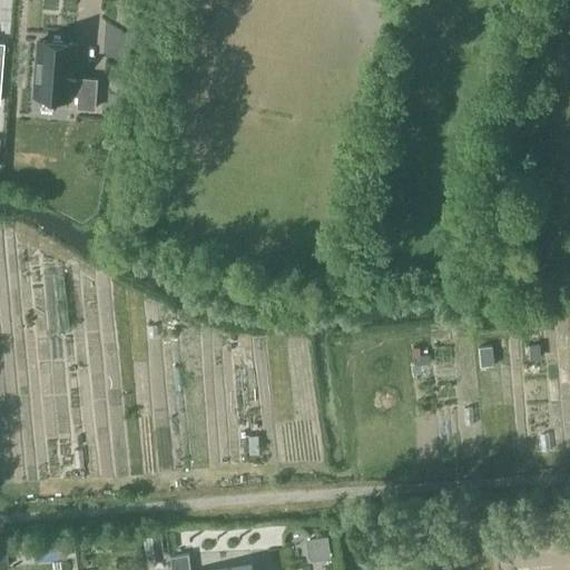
[(39,40),(35,96),(70,99),(70,95),(79,96),(78,108),(94,109),(96,80),(72,78),(74,68),(76,69),(76,65),(72,65),(74,43),(66,42),(47,40),(47,41),(39,40)]
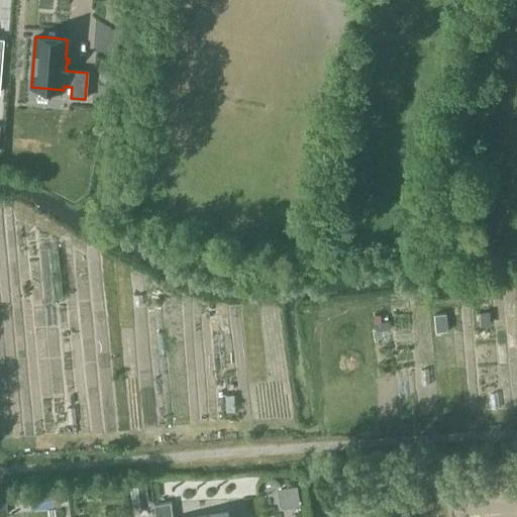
[(148,506),(145,485),(129,488),(133,508),(148,506)]
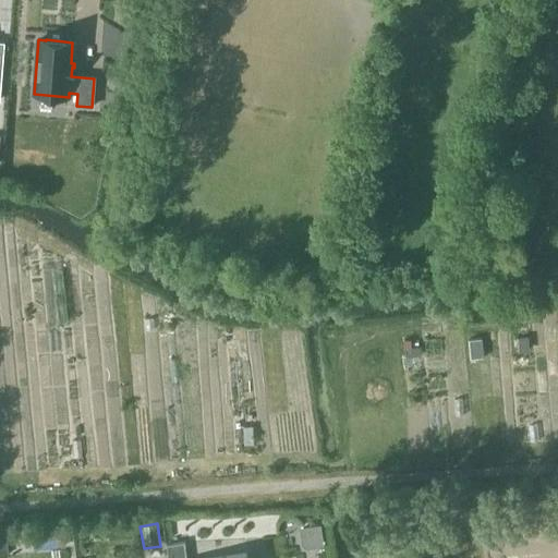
[(324,546),(320,523),(299,526),(301,544),(306,549),(324,546)]
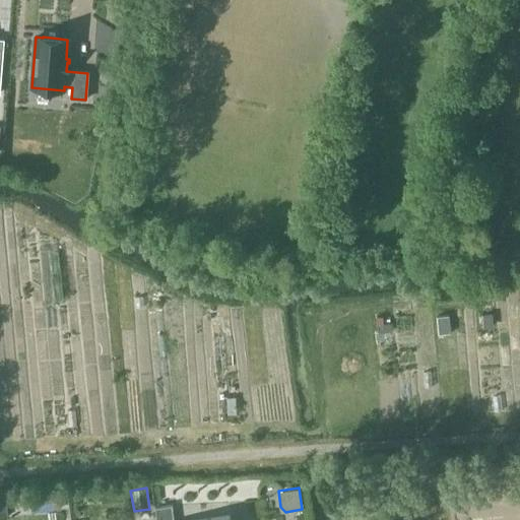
[(43,494),(29,495),(30,509),(44,508),(43,494)]
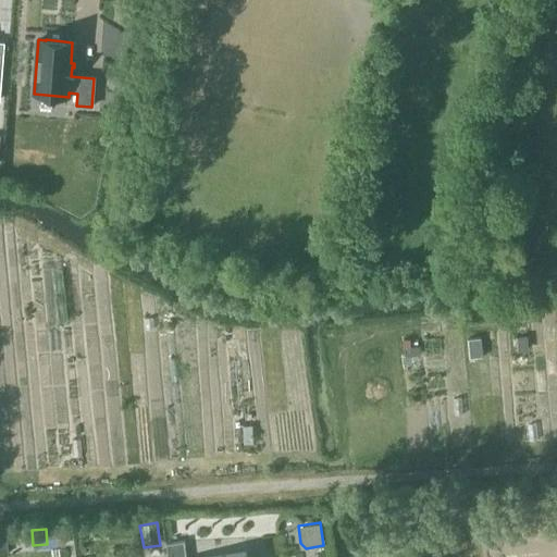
[(213,556),(185,556),(184,541),(165,544),(166,556),(245,556),(245,553),(213,556)]
